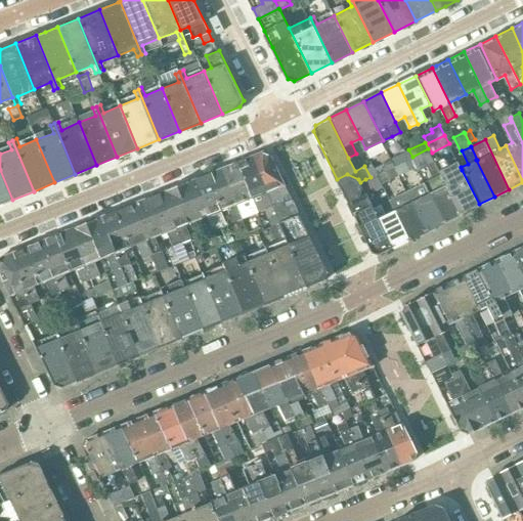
[(444,221),(461,213),(435,161),(434,162),(428,148),(412,157),(417,166),(416,167),(418,170),(428,165),(434,178),(425,182),(444,221)]
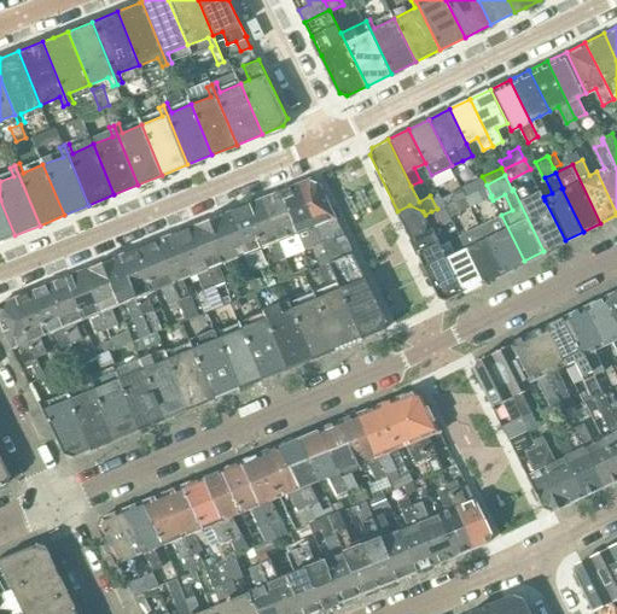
[(482,176),(463,187),(466,194),(487,185),(482,176)]
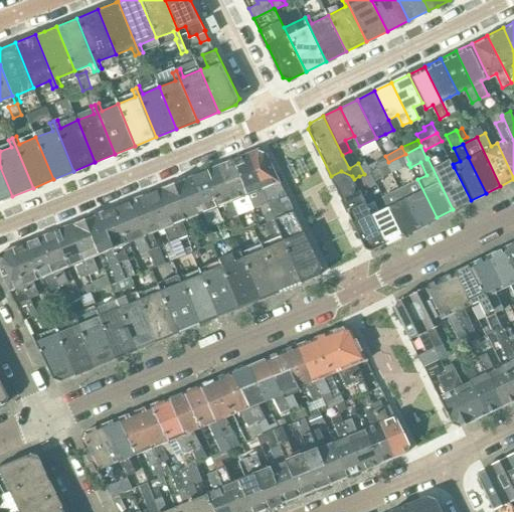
[(259,148),(247,153),(268,201),(271,209),(275,217),(279,216),(294,209),(286,194),(266,151),(259,148)]
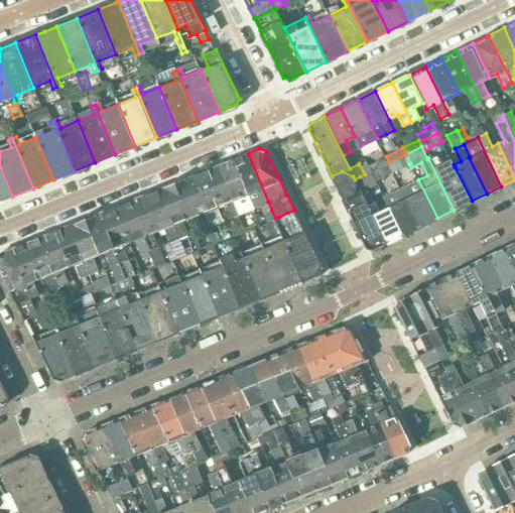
[(248,153),(235,158),(233,159),(253,209),(259,206),(268,202),(248,153)]
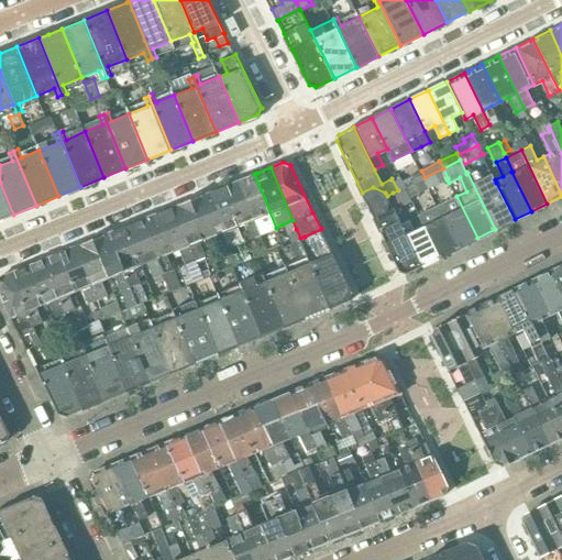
[(429,187),(447,179),(448,178),(443,168),(425,177),(429,187)]
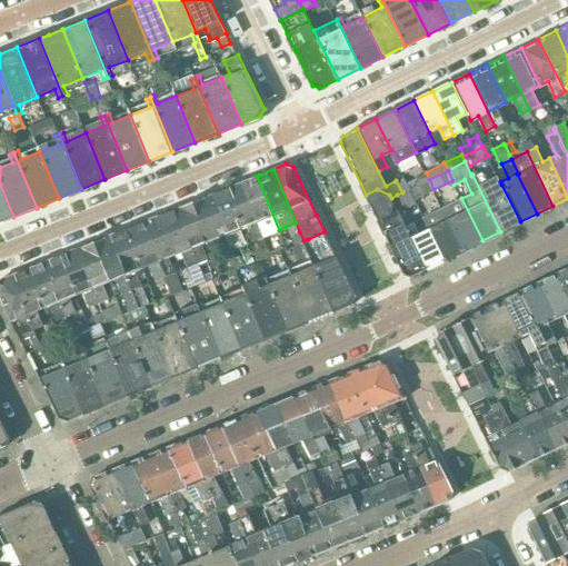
[(500,231),(520,221),(501,185),(492,189),(482,170),(472,175),(500,231)]
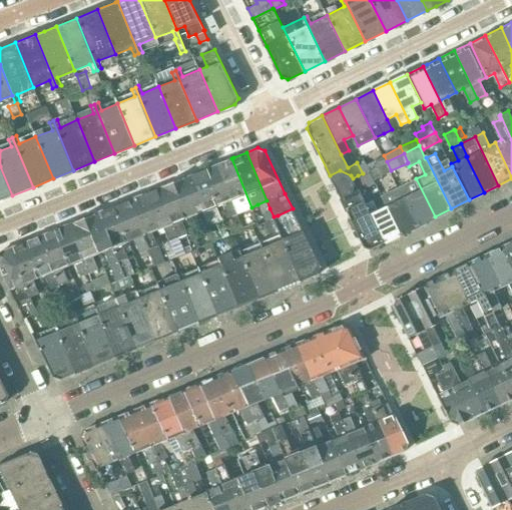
[(384,155),(367,163),(370,169),(387,161),(384,155)]
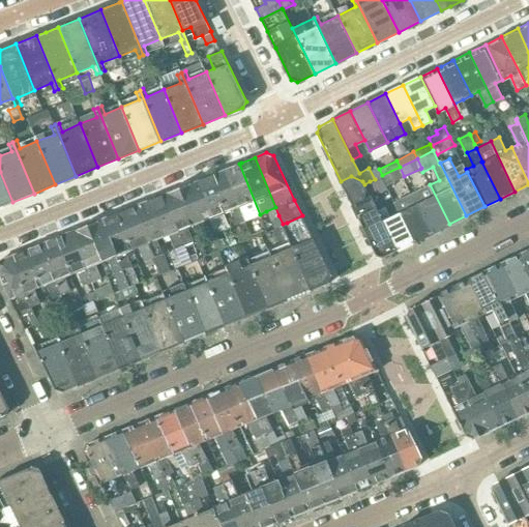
[(239,164),(224,169),(244,220),(260,214),(239,164)]
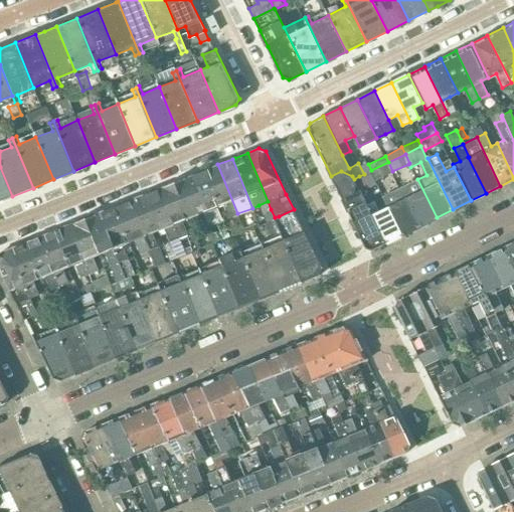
[(359,162),(358,163),(364,174),(371,170),(368,164),(367,162),(360,165),(359,162)]
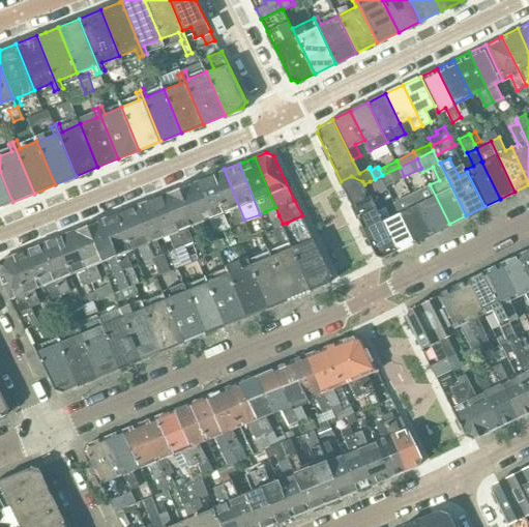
[(387,184),(404,176),(400,167),(382,175),(387,184)]
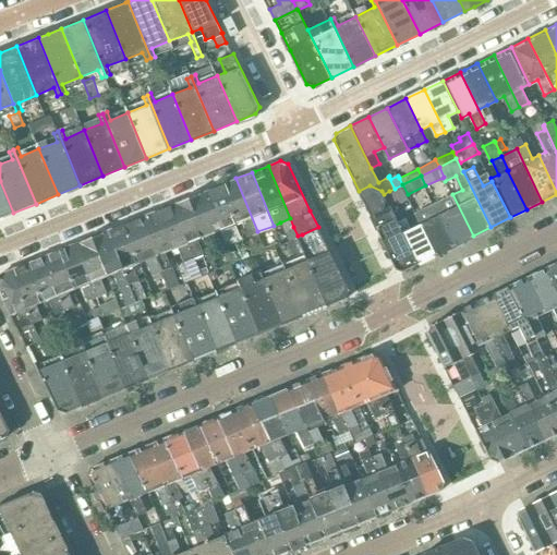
[(235,178),(220,184),(235,224),(242,221),(247,236),(251,243),(261,239),(257,231),(235,178)]
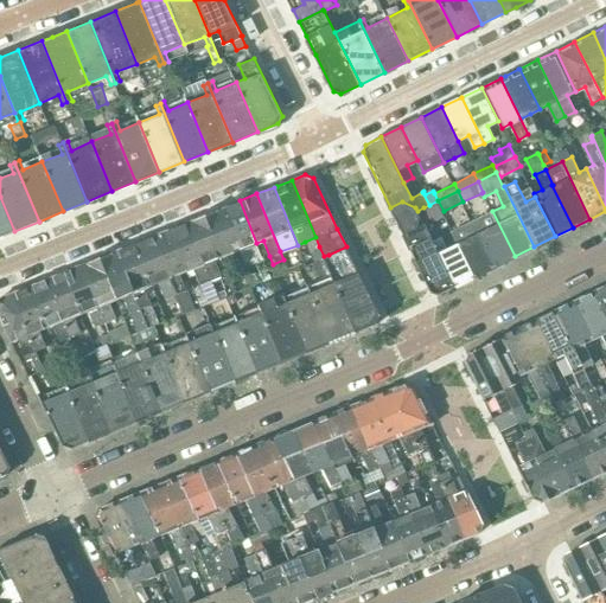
[(0,237),(14,231),(0,197),(0,237)]
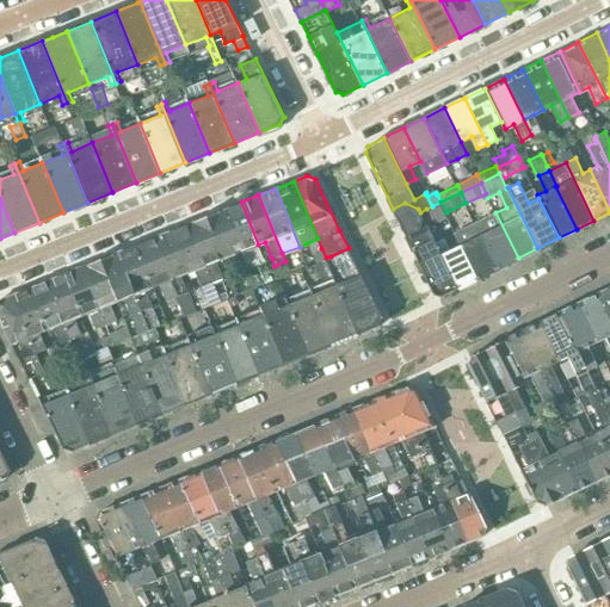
[(241,202),(223,209),(246,268),(264,261),(258,245),(241,202)]
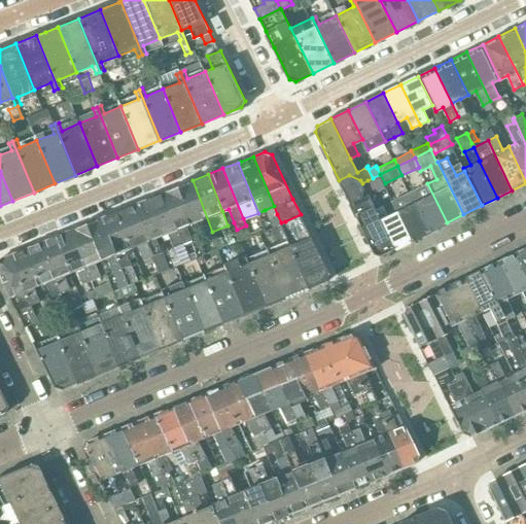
[(384,184),(385,183),(380,174),(373,178),(379,191),(386,187),(384,184)]
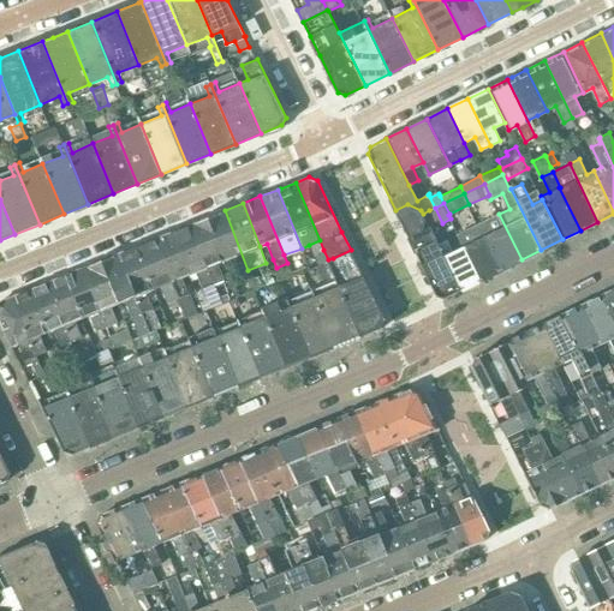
[(395,210),(410,238),(421,232),(425,220),(423,214),(421,210),(407,204),(395,210)]
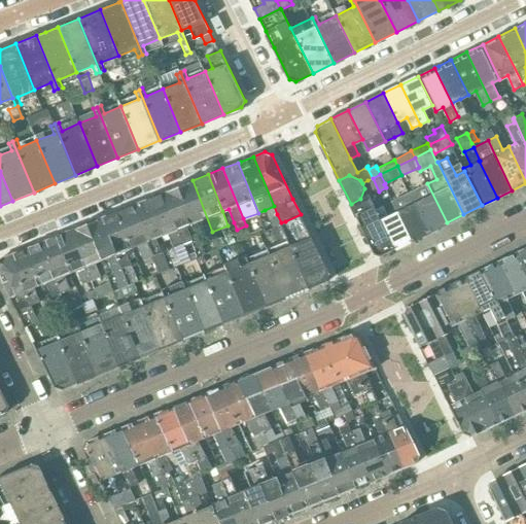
[(374,194),(379,191),(373,178),(367,180),(374,194)]
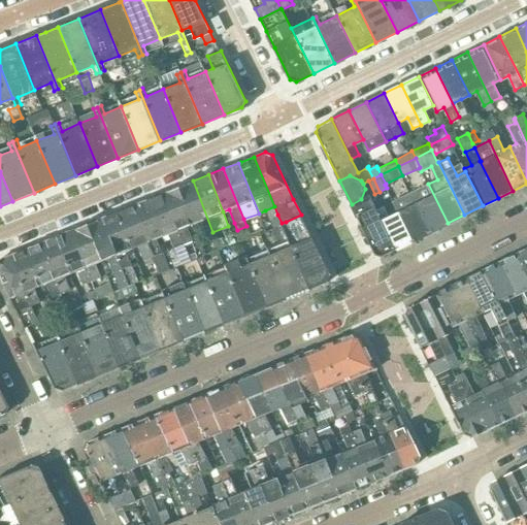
[(193,181),(177,187),(192,224),(198,222),(203,235),(212,232),(193,181)]
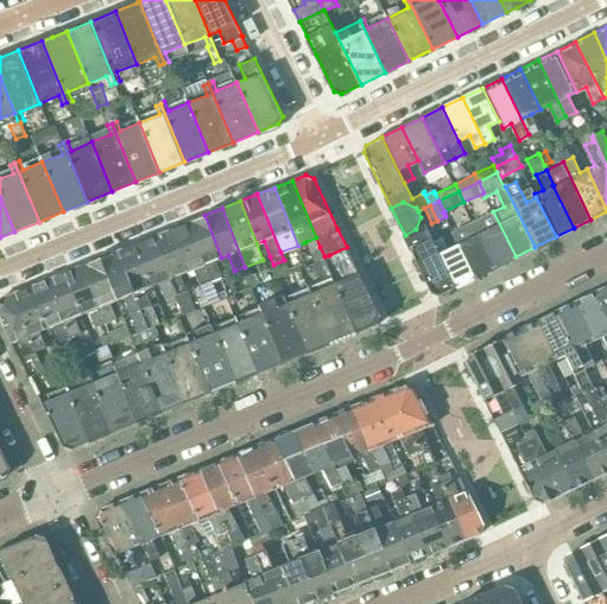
[(493,211),(473,221),(495,266),(516,256),(493,211)]
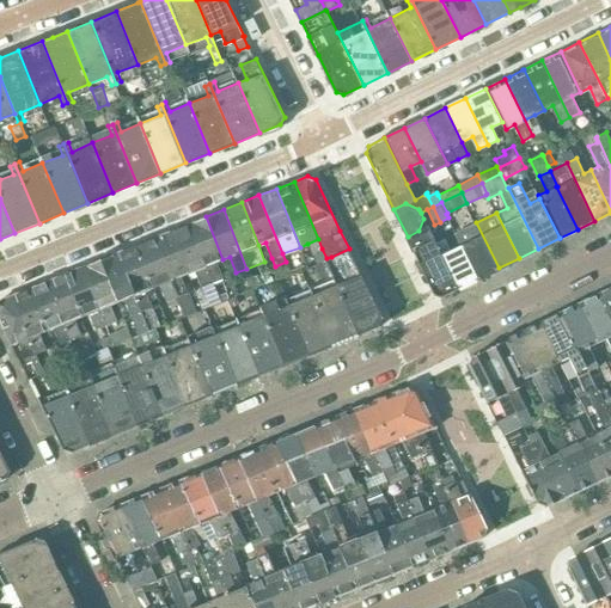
[(206,216),(189,223),(215,289),(215,288),(225,284),(222,278),(217,263),(222,259),(206,216)]
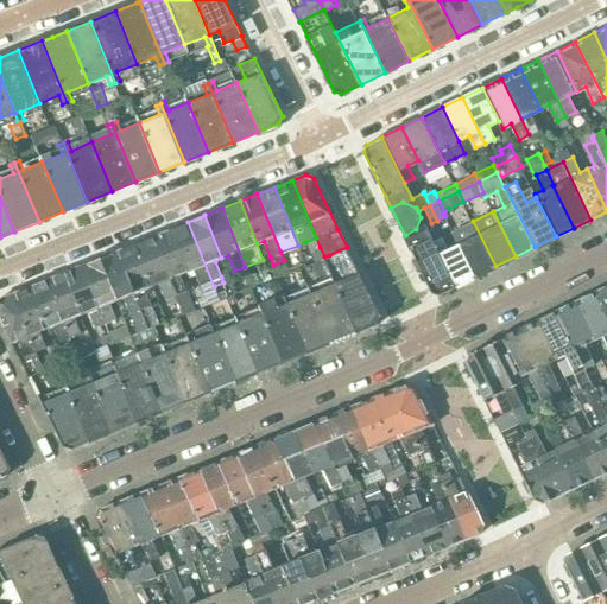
[(475,277),(495,266),(473,221),(453,230),(459,243),(475,277)]
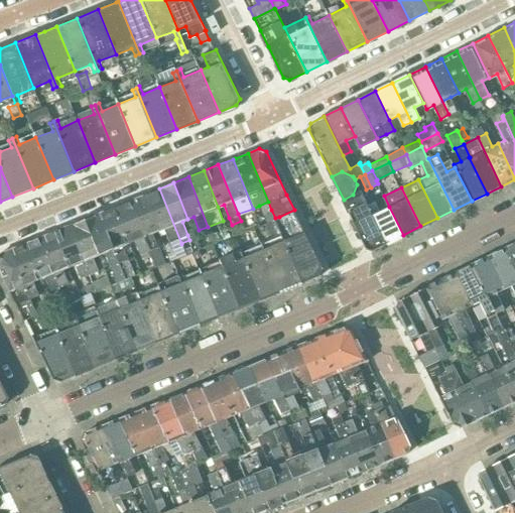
[(159,188),(144,195),(158,231),(164,229),(169,242),(171,241),(178,257),(185,254),(181,243),(181,244),(159,188)]
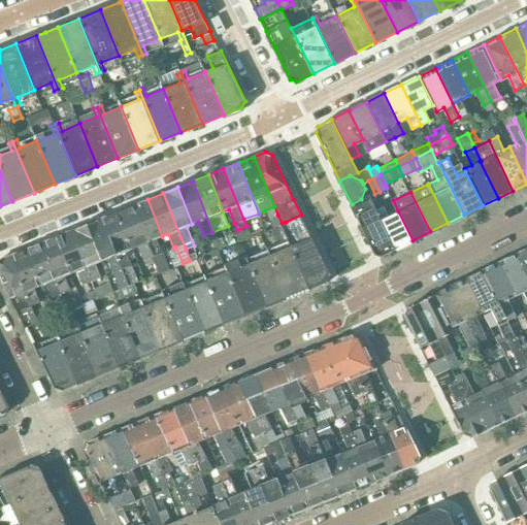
[(368,196),(361,199),(352,204),(375,253),(381,256),(395,249),(375,209),(368,196)]
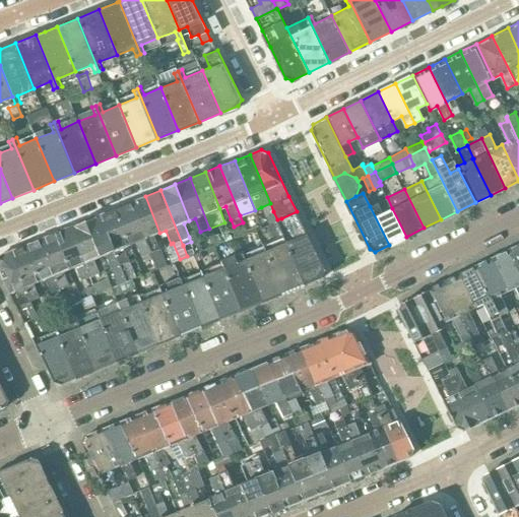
[(145,196),(130,202),(150,252),(157,268),(168,264),(160,248),(158,249),(153,236),(159,233),(145,196)]
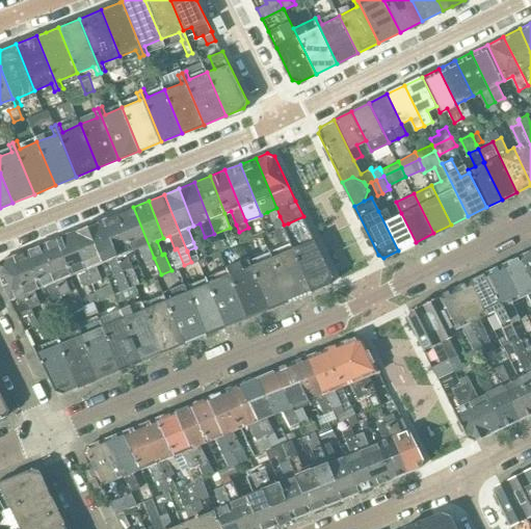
[(133,207),(117,213),(133,250),(138,248),(144,262),(154,258),(133,207)]
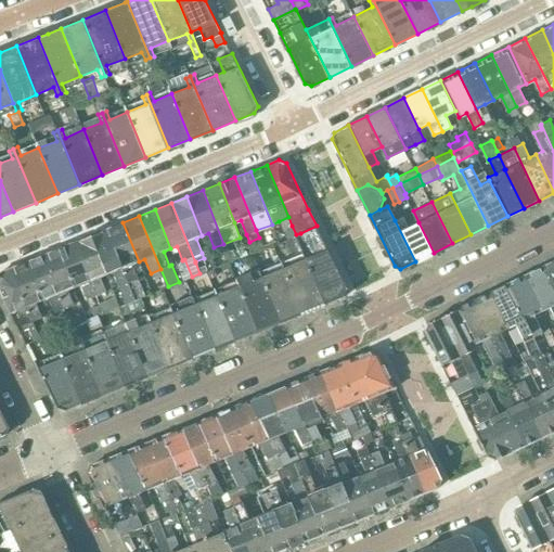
[(415,261),(434,253),(419,222),(409,227),(403,216),(395,220),(415,261)]
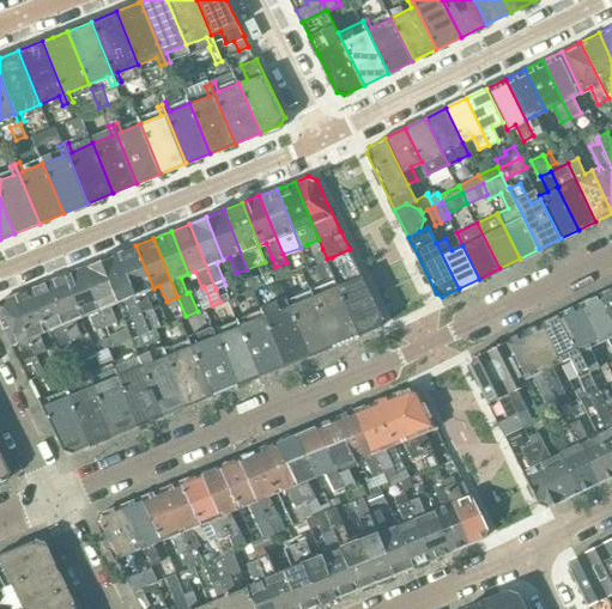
[(135,245),(117,253),(150,330),(159,326),(152,308),(146,292),(153,288),(135,245)]
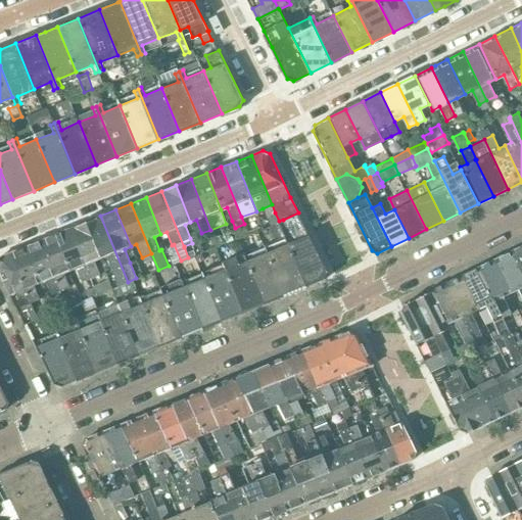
[(269,225),(279,221),(275,213),(259,220),(263,227),(269,225)]
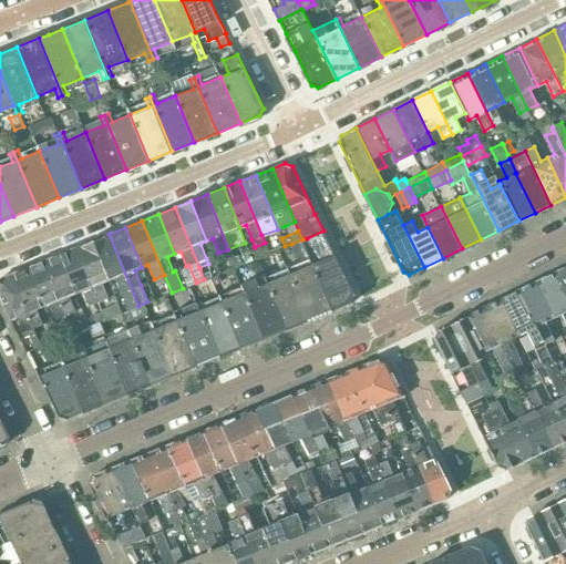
[(109,234),(93,241),(109,280),(116,277),(130,309),(139,306),(109,234)]
